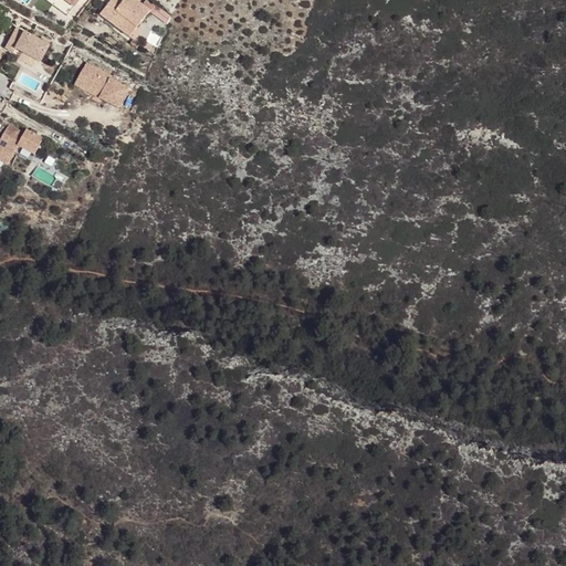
[(45,0),(66,17),(75,6),(67,0),(45,0)]
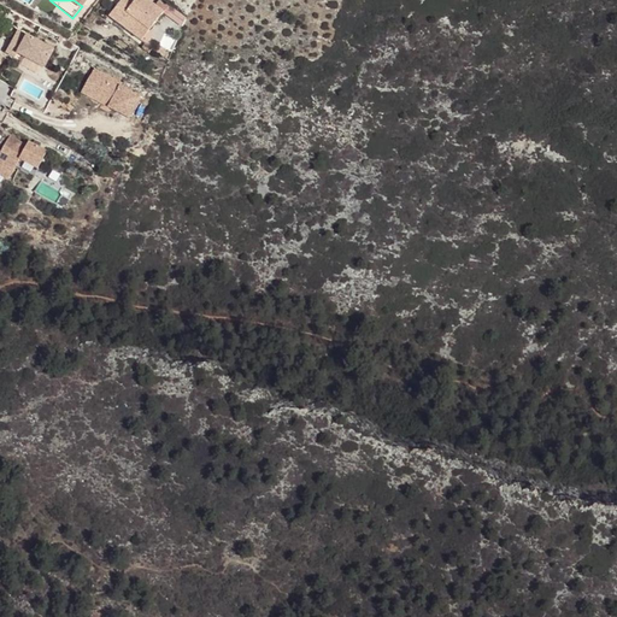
[(164,12),(147,0),(135,0),(134,4),(127,12),(118,5),(109,17),(142,41),(164,12)]
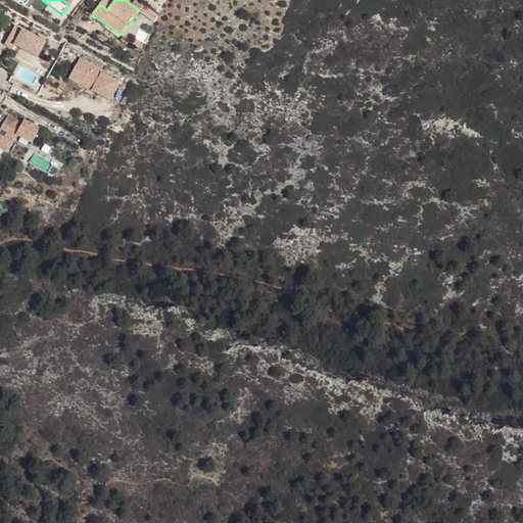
[(113,3),(109,0),(102,0),(100,4),(107,10),(113,3)]
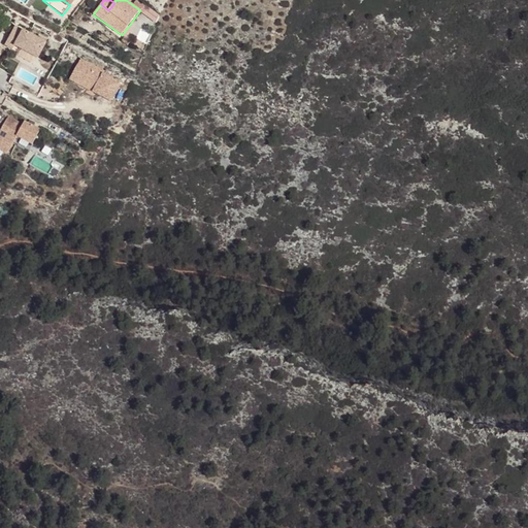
[(23,30),(14,26),(4,45),(11,50),(13,45),(23,30)]
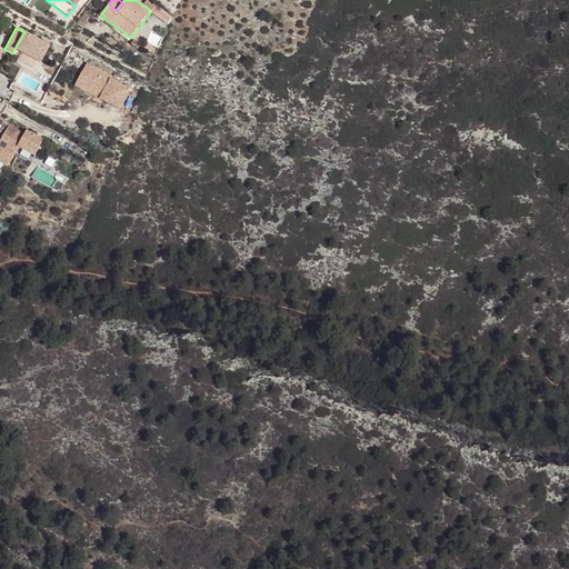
[(48,46),(25,32),(15,49),(39,62),(48,46)]
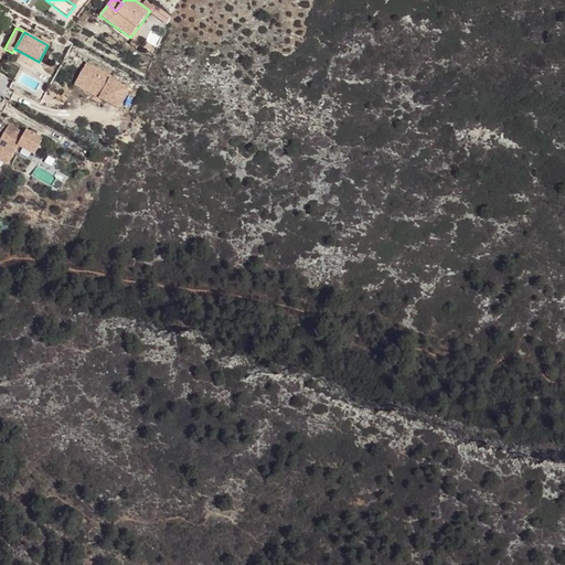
[(112,76),(86,63),(77,80),(103,93),(99,98),(118,109),(128,89),(110,80),(112,76)]
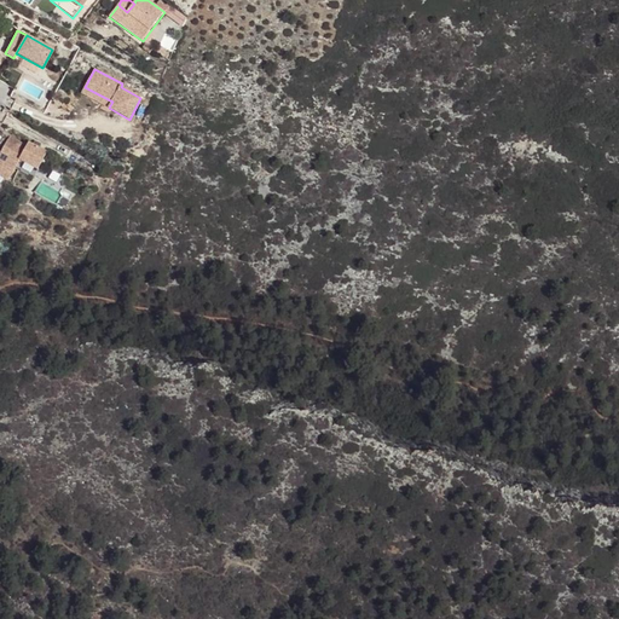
[(113,102),(85,87),(81,93),(109,108),(113,102)]
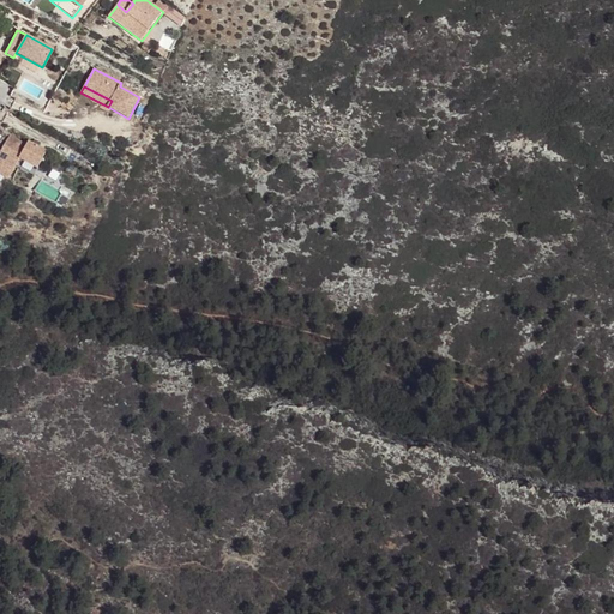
[(26,145),(8,136),(0,152),(0,170),(10,176),(19,158),(37,168),(46,151),(28,142),(26,145)]
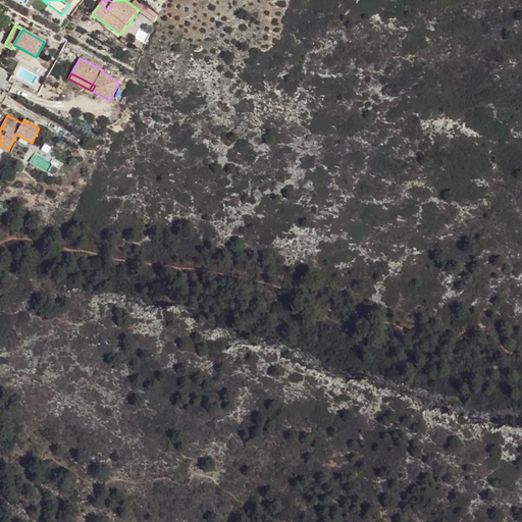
All buildings are outlined.
